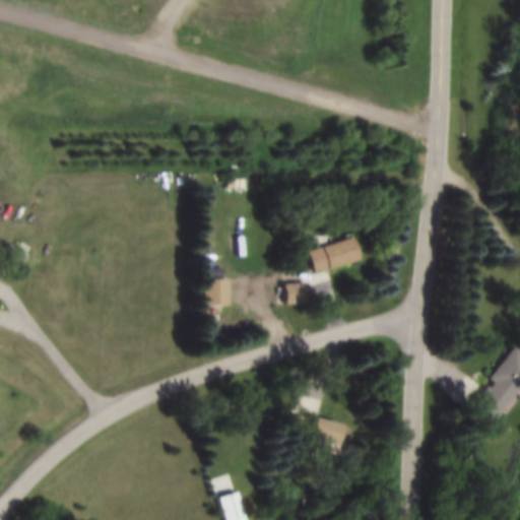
[(315,275),(363,263),(358,240),(309,252),(315,275)]
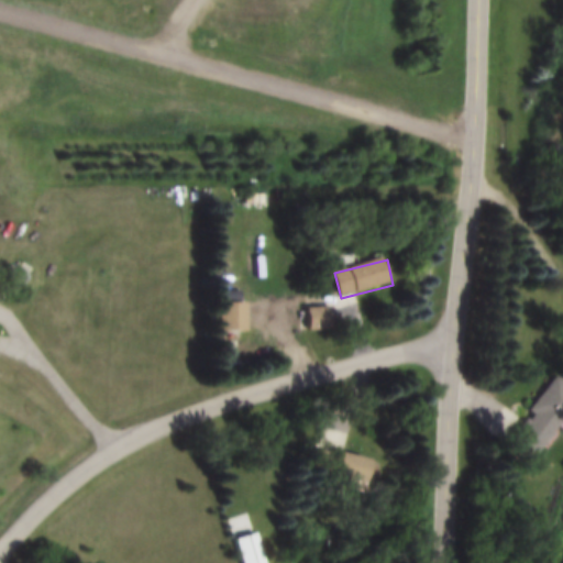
[(251,305),(224,305),(224,333),(250,334),(251,305)]
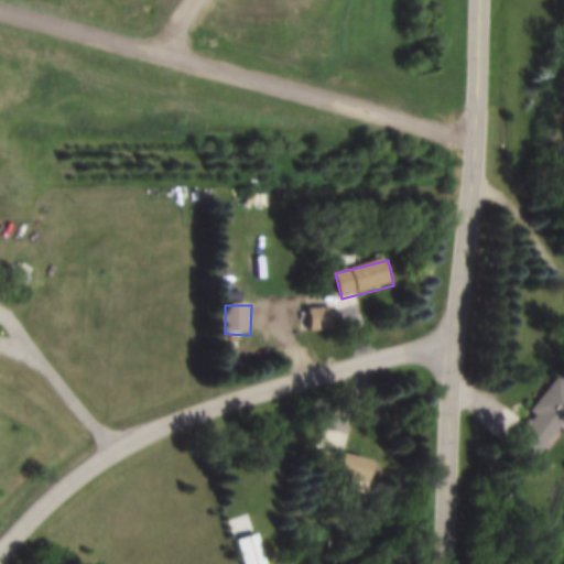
[(312,310),(312,333),(336,333),(336,310),(312,310)]
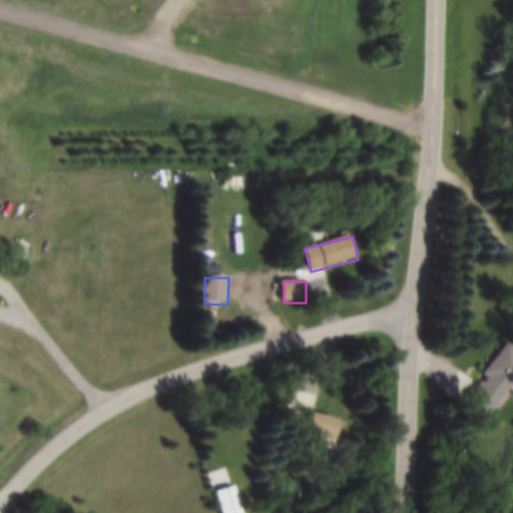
[(512,365),(512,353),(496,344),(460,403),(482,417),(512,365)]
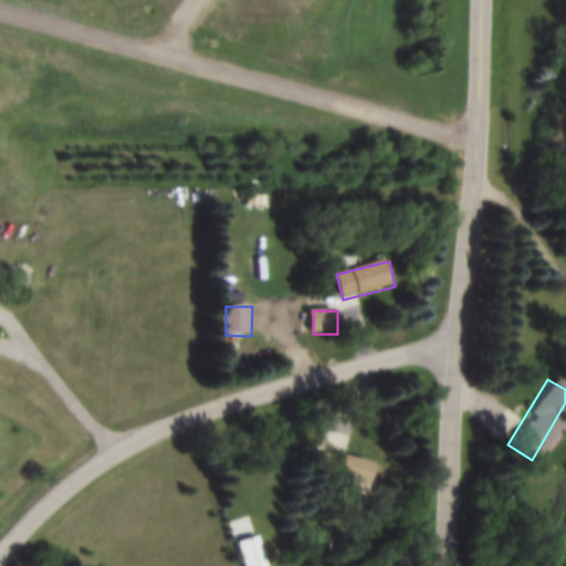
[(271,565),(262,537),(243,544),(249,565),(271,565)]
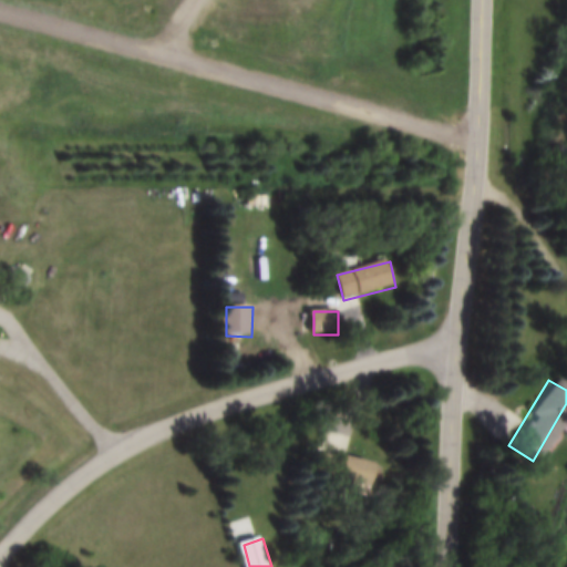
All buildings are outlined.
